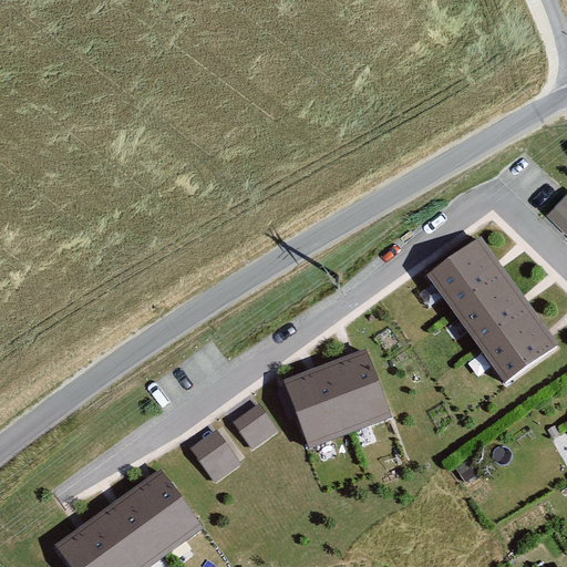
[(566,195),(547,216),(566,235),(566,195)]
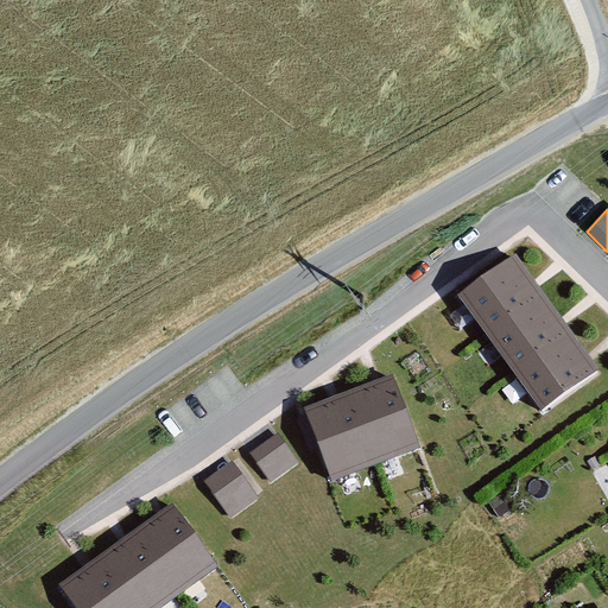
[(597,369),(514,255),(460,295),(542,409),(597,369)]
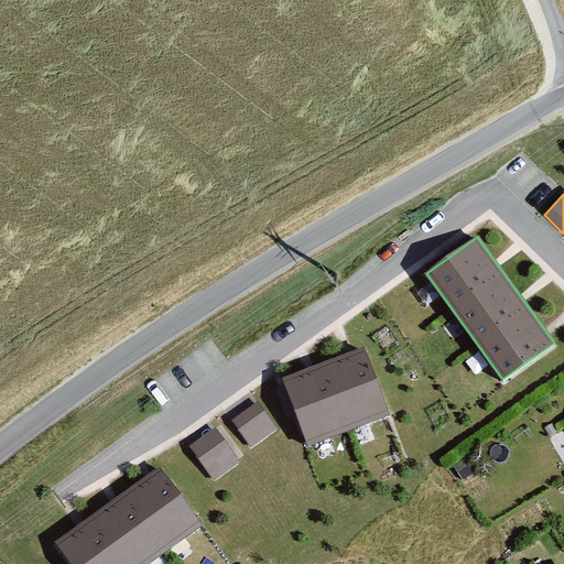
[(365,349),(283,379),(307,444),(389,414),(365,349)]
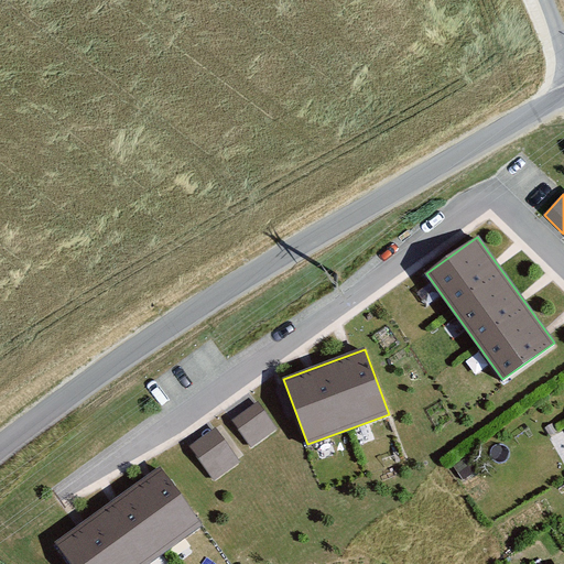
[(275,430),(257,403),(232,420),(251,446),(275,430)]
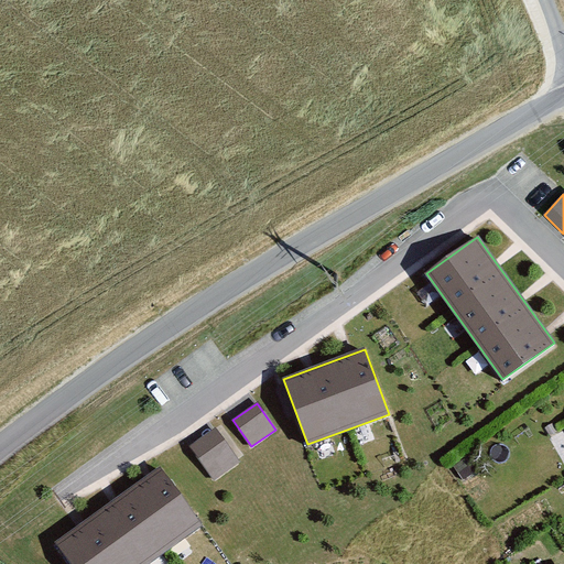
[(239,463),(215,429),(191,446),(215,479),(239,463)]
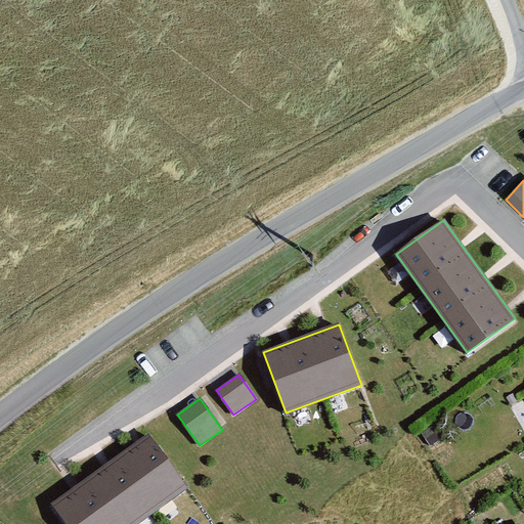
[(149,435),(52,505),(66,523),(137,523),(187,487),(149,435)]
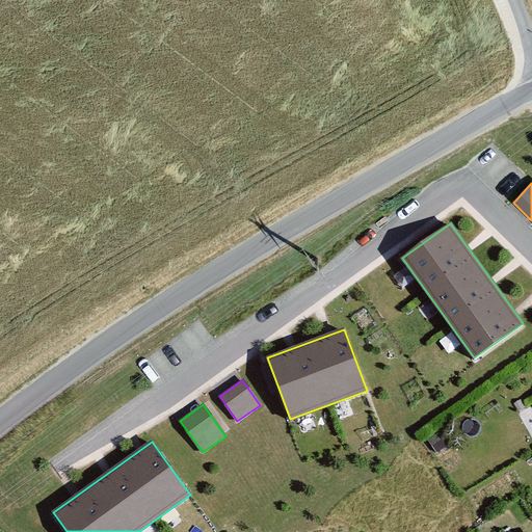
All buildings are outlined.
